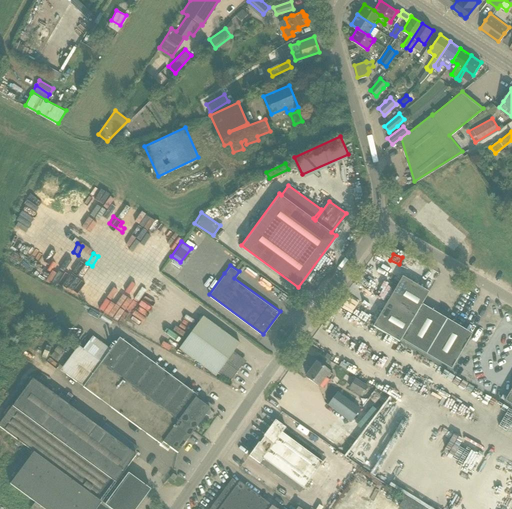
[(135,293),(140,296),(146,286),(139,282),(140,281),(126,273),(104,311),(118,319),(130,298),(131,298),(135,293)]
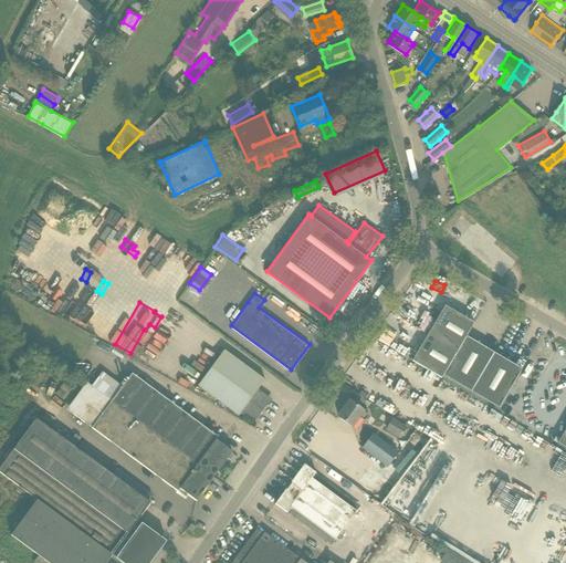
[(458,348),(465,334),(474,321),(444,303),(428,331),(458,348)]
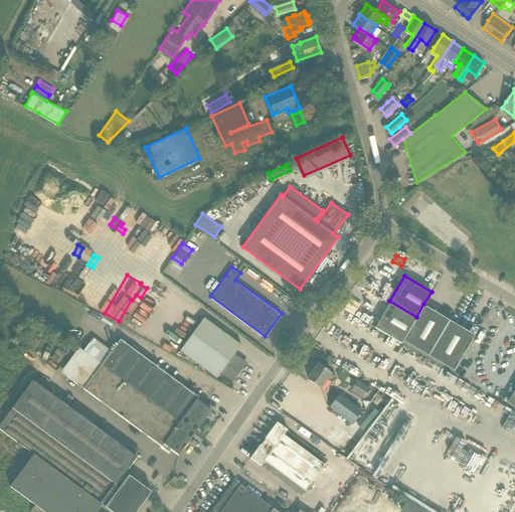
[(401,342),(403,339),(416,317),(389,301),(375,326),(401,342)]
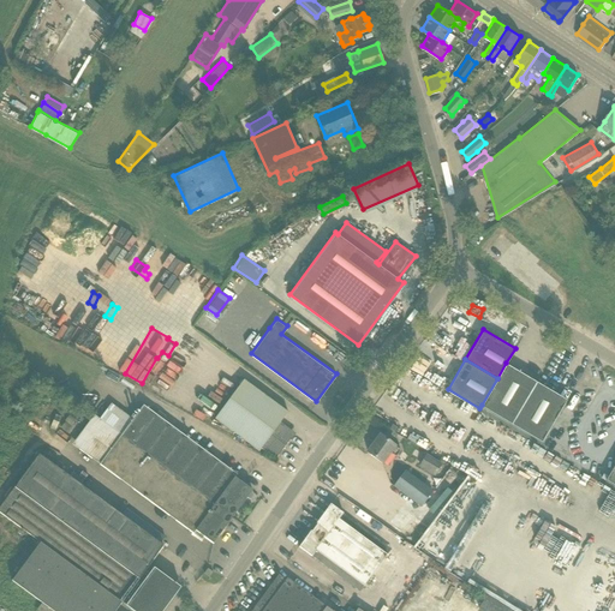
[(506,363),(497,378),(482,405),(512,423),(537,381),(506,363)]
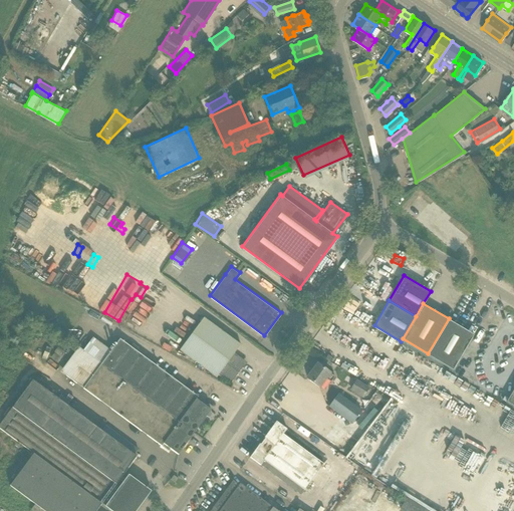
[(204,315),(180,348),(209,368),(217,374),(218,372),(230,381),(238,370),(244,363),(243,359),(234,351),(240,342),(232,336),(204,315)]
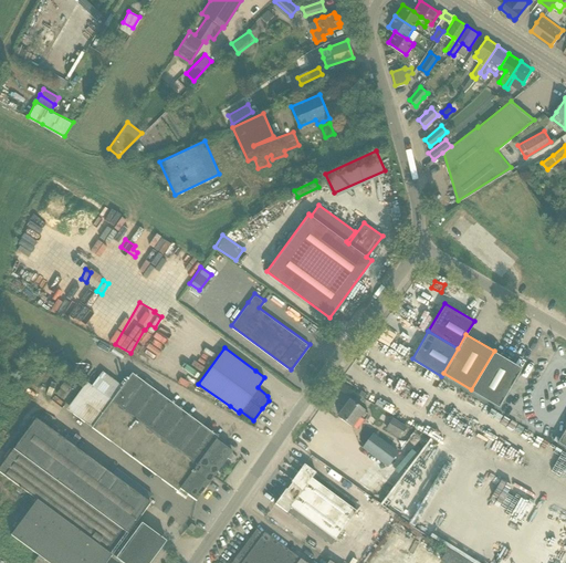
[(522,367),(494,351),(471,389),(499,406),(522,367)]
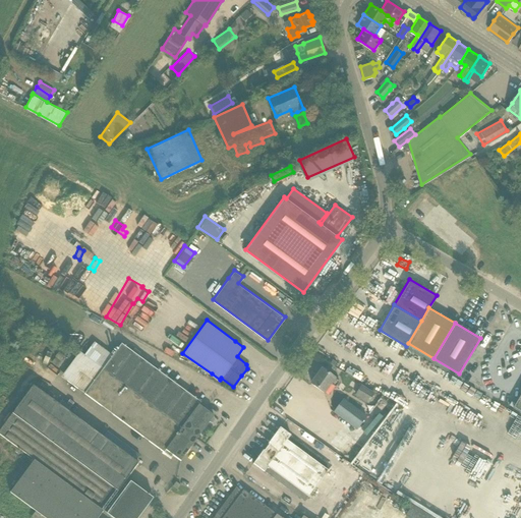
[(380,330),(359,363),(387,379),(406,346),(380,330)]
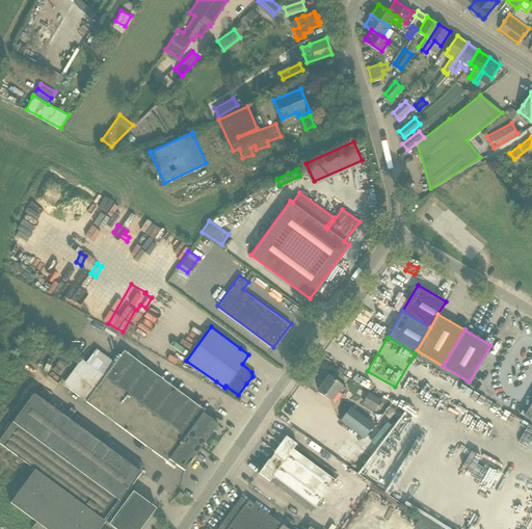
[(469,381),(467,385),(495,401),(517,361),(490,345),(469,381)]
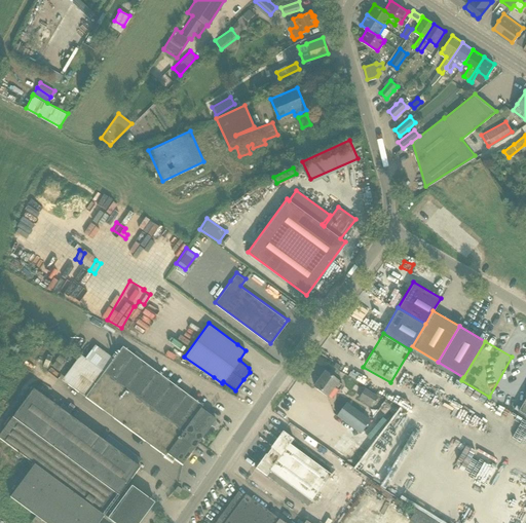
[(123,345),(114,358),(96,343),(90,349),(110,363),(203,433),(215,418),(216,417),(201,407),(202,404),(123,345)]
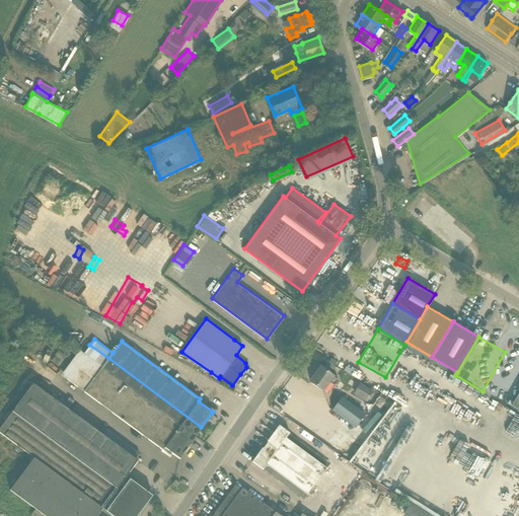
[(404,345),(385,377),(411,392),(432,357),(406,342),(404,345)]
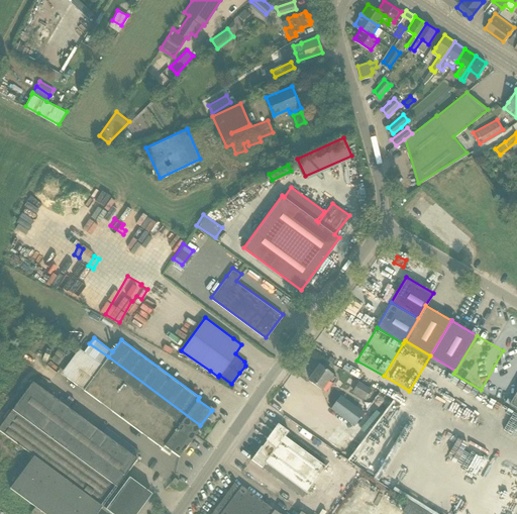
[(190,439),(200,425),(108,356),(89,343),(79,358),(97,372),(190,439)]
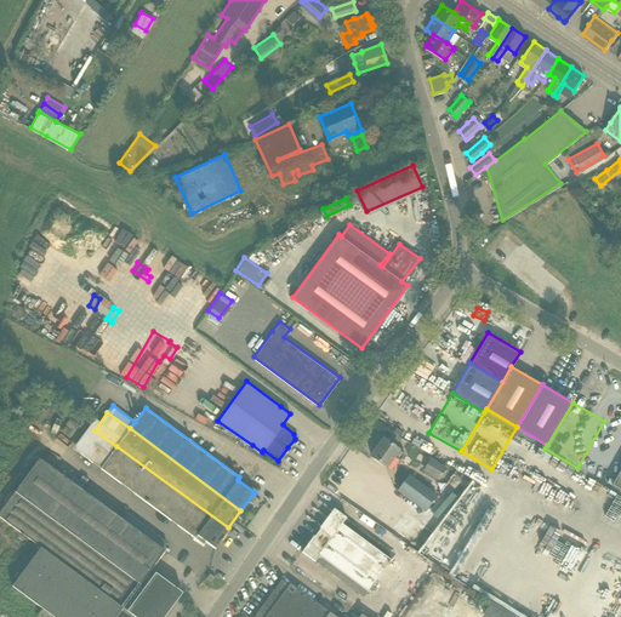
[(60,428),(68,435),(78,422),(70,416),(60,428)]
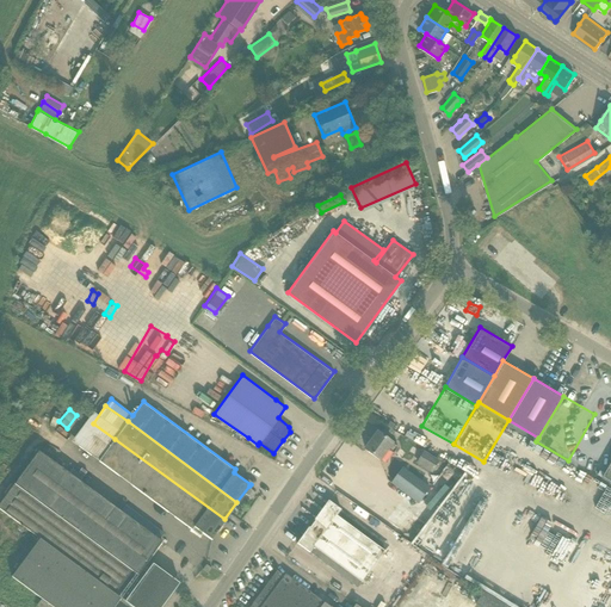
[(610,423),(594,414),(568,460),(599,479),(602,475),(610,459),(610,423)]
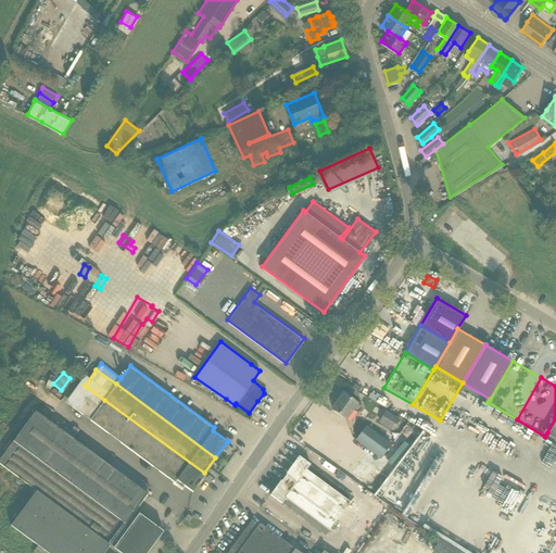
[(463,382),(440,420),(467,437),(488,402),(490,399),(463,382)]
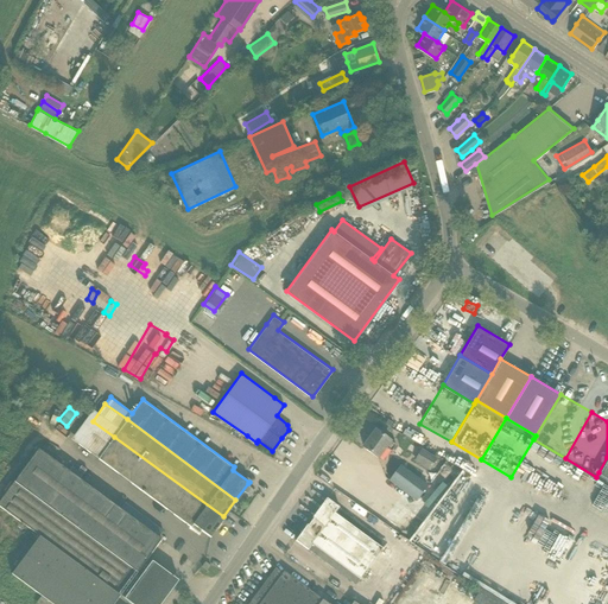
[(210,533),(223,516),(114,437),(93,421),(78,442),(99,457),(191,525),(194,522),(210,535),(211,534),(210,533)]
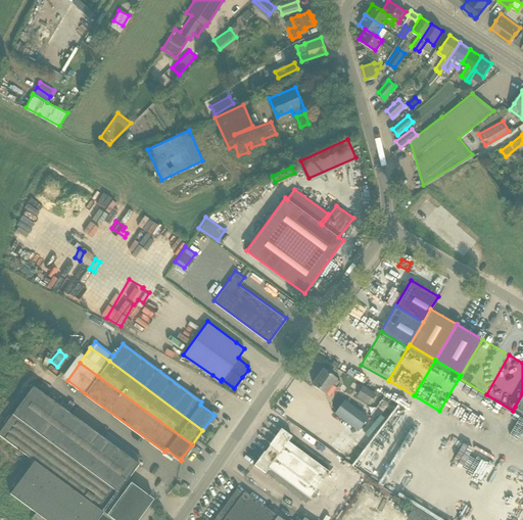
[(336,386),(340,381),(323,368),(313,382),(325,391),(332,383),(336,386)]
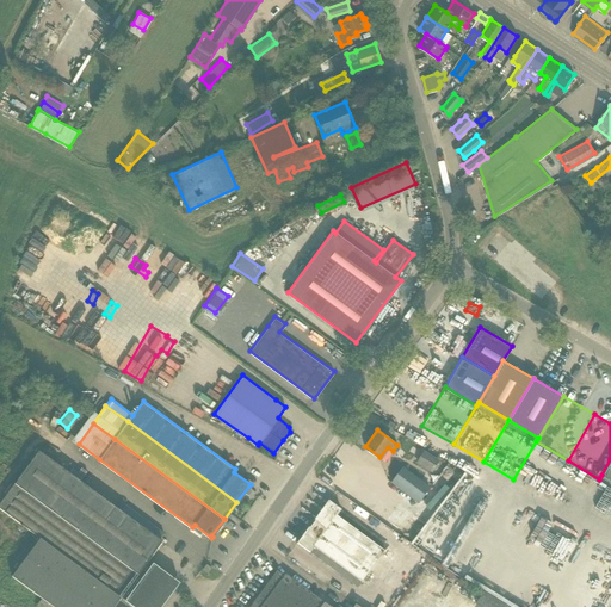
[(162,540),(153,533),(38,448),(0,500),(0,506),(39,536),(12,575),(55,606),(112,606),(122,595),(136,606),(160,606),(179,582),(148,559),(161,542),(164,544),(166,543),(162,540)]
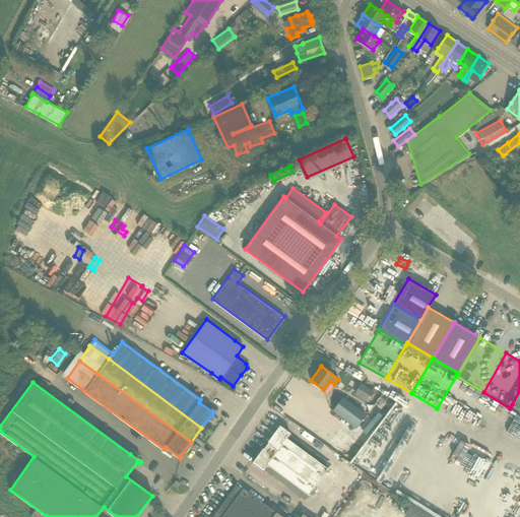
[(368,399),(373,391),(361,383),(355,392),(368,399)]
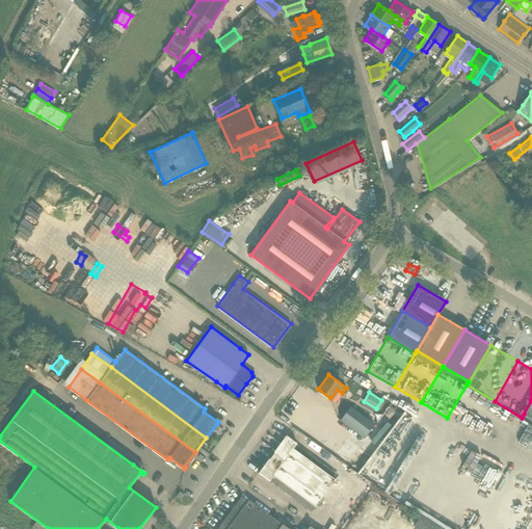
[(374,423),(350,405),(341,419),(364,437),(374,423)]
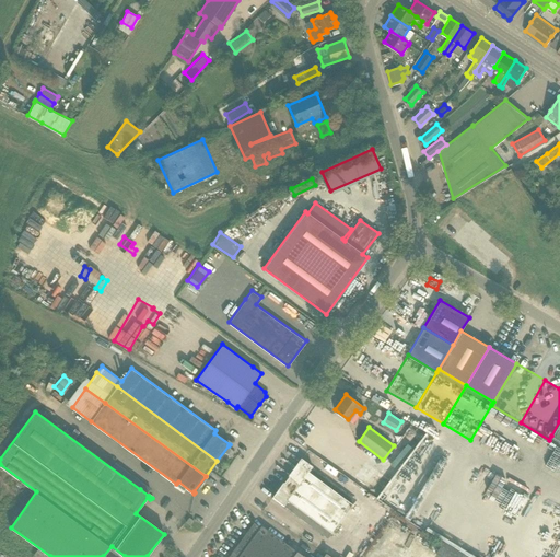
[(549,440),(528,475),(557,491),(559,484),(559,441),(551,436),(549,440)]
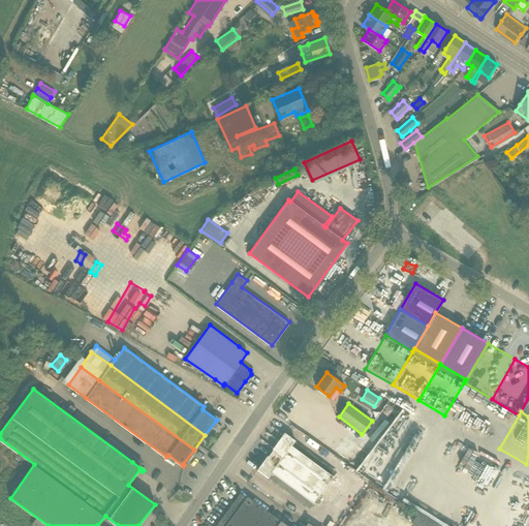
[(399,451),(398,452),(412,459),(425,437),(411,429),(399,451)]
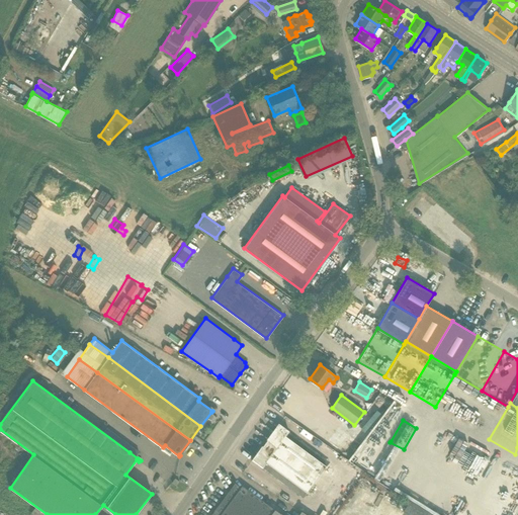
[(313,484),(326,465),(330,460),(288,430),(278,423),(266,439),(267,439),(267,440),(263,446),(263,445),(262,446),(262,445),(252,458),(262,466),(304,497),(305,495),(313,484)]
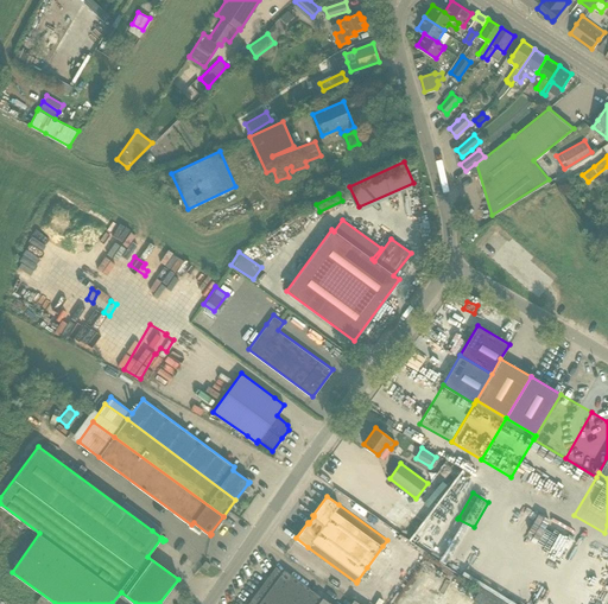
[(457,519),(443,544),(458,553),(474,527),(457,519)]
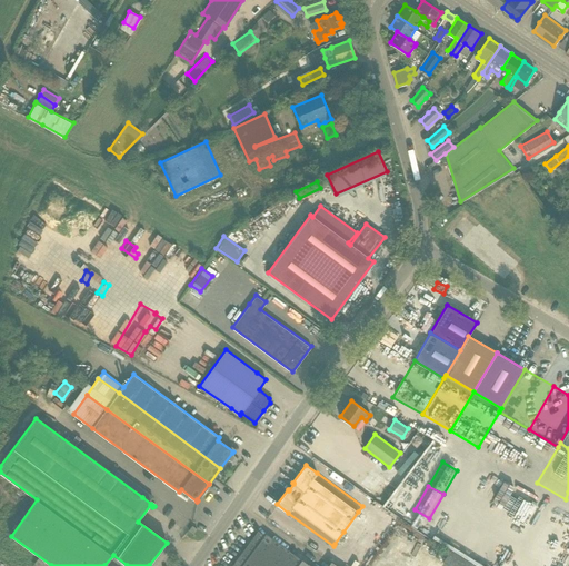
[(501,496),(487,520),(516,537),(530,513),(501,496)]
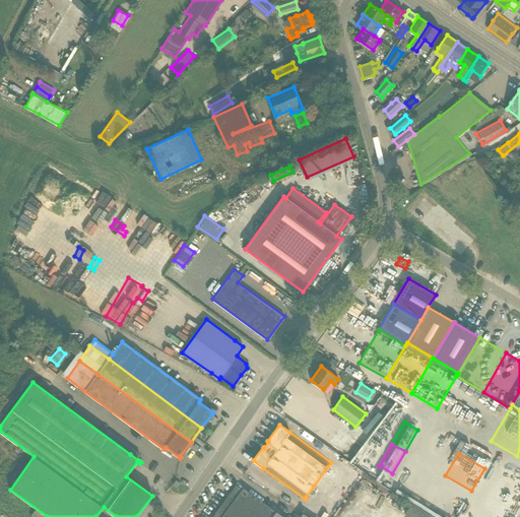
[(308,516),(303,513),(299,516),(283,516),(243,487),(242,489),(236,483),(210,516),(308,516)]
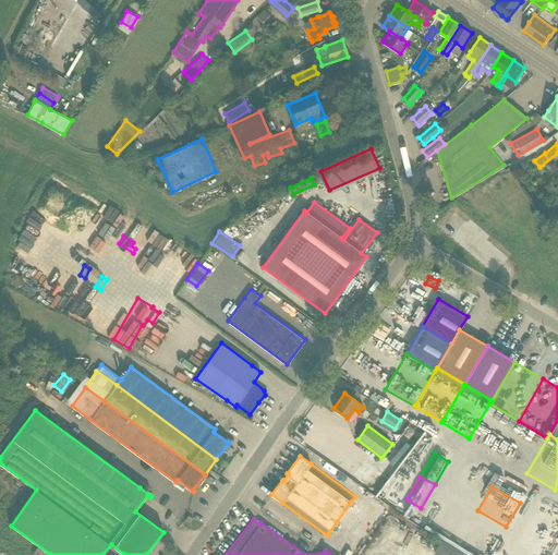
[(438,554),(460,554),(463,552),(439,538),(432,551),(438,554)]
